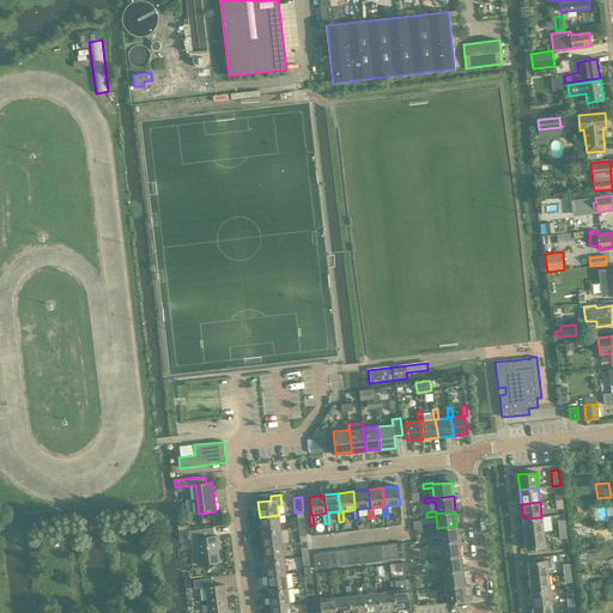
[(262,532),(280,529),(279,515),(260,517),(262,532)]
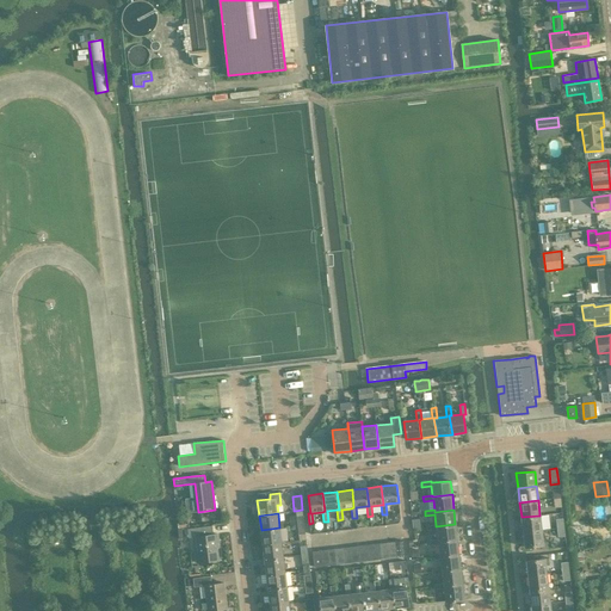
[(522,517),(523,532),(542,530),(539,516),(522,517)]
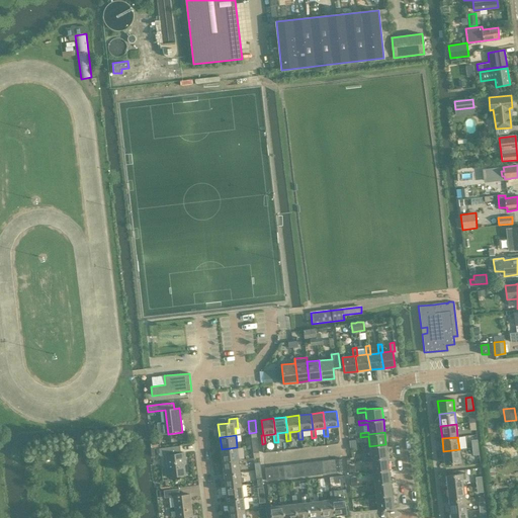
[(371,457),(371,459),(387,457),(385,444),(369,446),(369,445),(361,446),(362,449),(370,448),(371,457)]
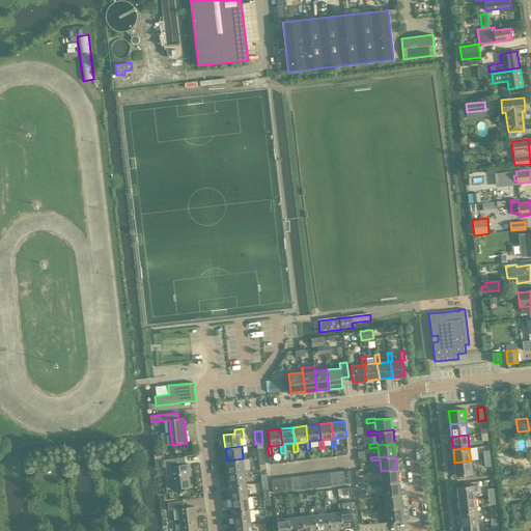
[(171,480),(170,480),(171,488),(190,486),(188,473),(191,473),(190,464),(186,465),(185,457),(164,459),(164,468),(170,468),(171,480)]
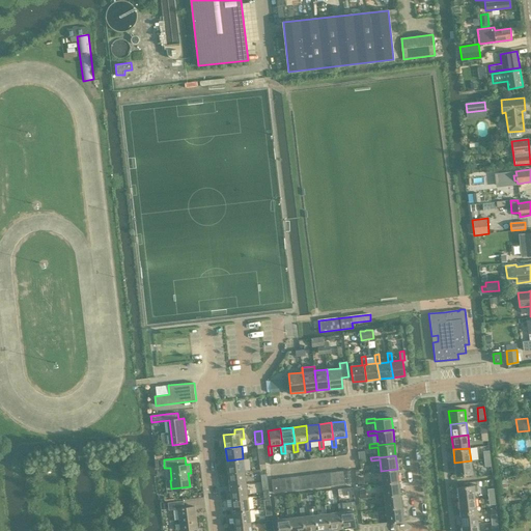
[(227,460),(228,473),(245,471),(243,458),(227,460)]
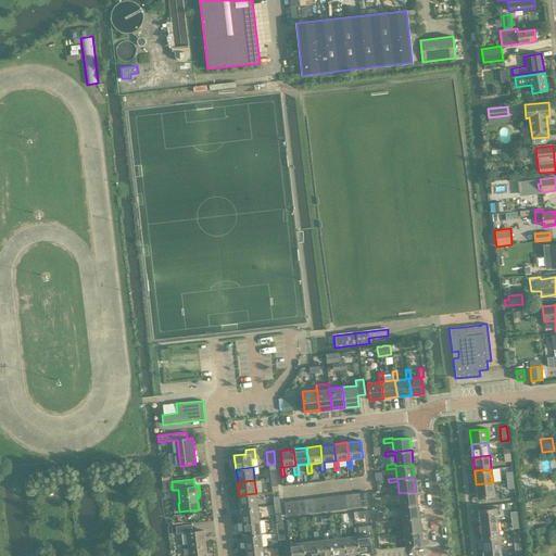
[(478,498),(489,496),(490,501),(498,500),(497,490),(494,490),(493,482),(476,484),(478,498)]
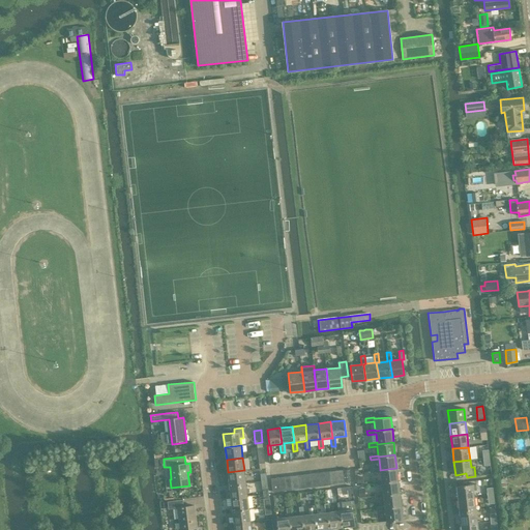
[(260,474),(261,481),(267,480),(266,468),(260,468),(259,469),(259,474),(260,474)]
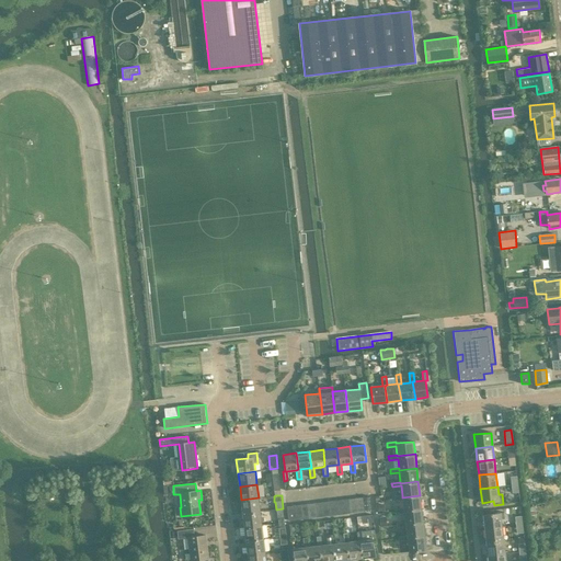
[(402,500),(403,508),(403,511),(421,508),(420,495),(402,497),(402,495),(393,496),(393,501),(402,500)]
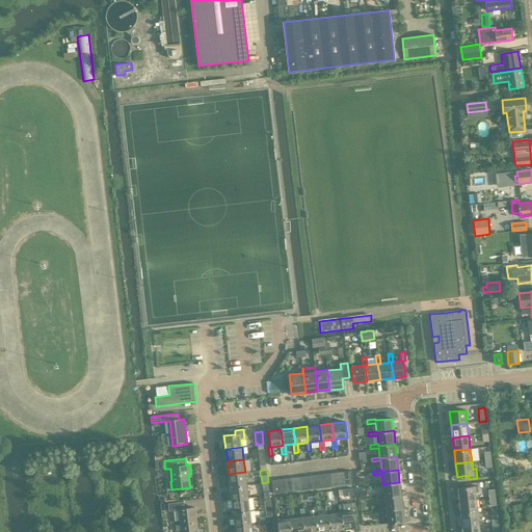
[(229,474),(231,487),(246,485),(245,472),(229,474)]
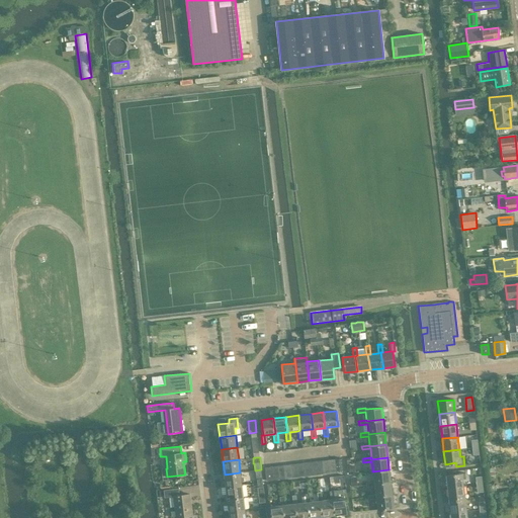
[(373,475),(374,483),(374,484),(391,483),(389,469),(372,471),(372,469),(364,470),(365,476),(373,475)]
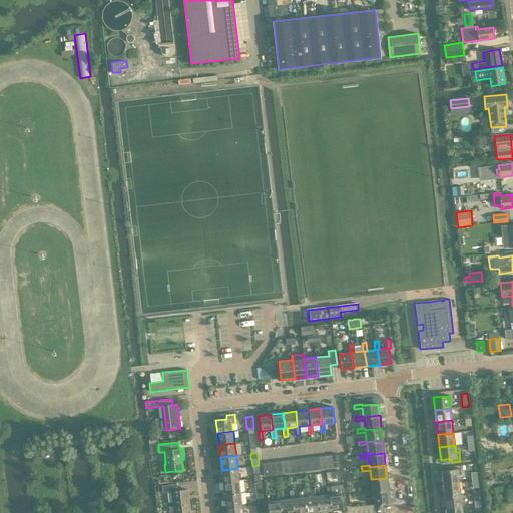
[(222,470),(223,482),(228,481),(239,480),(237,468),(222,470)]
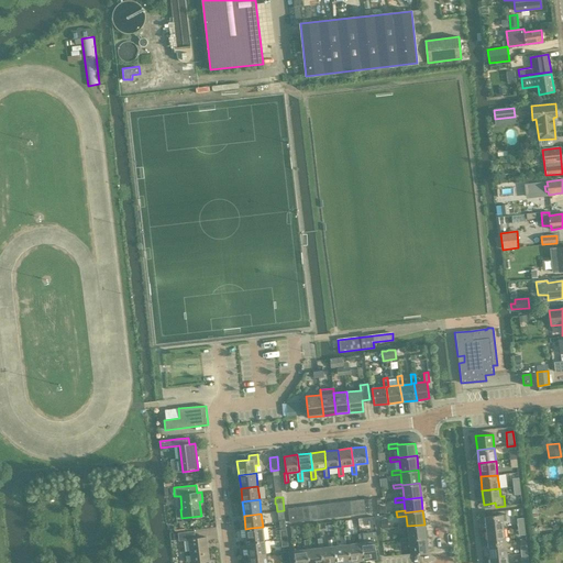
[(485,517),(487,531),(504,529),(503,521),(507,520),(506,514),(485,517)]
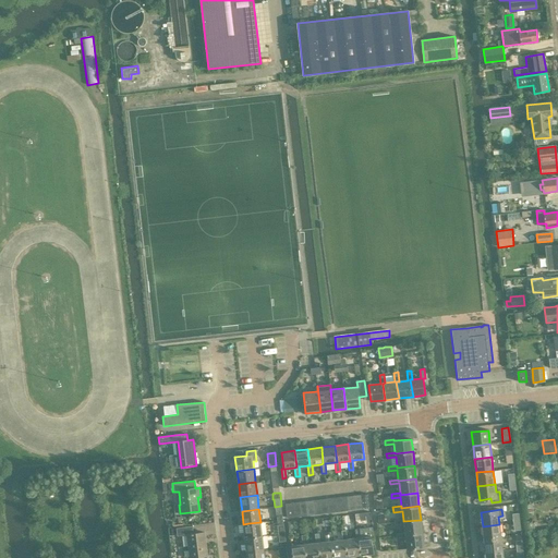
[(403,524),(404,533),(404,535),(422,533),(421,520),(403,521),(403,520),(395,521),(395,525),(403,524)]
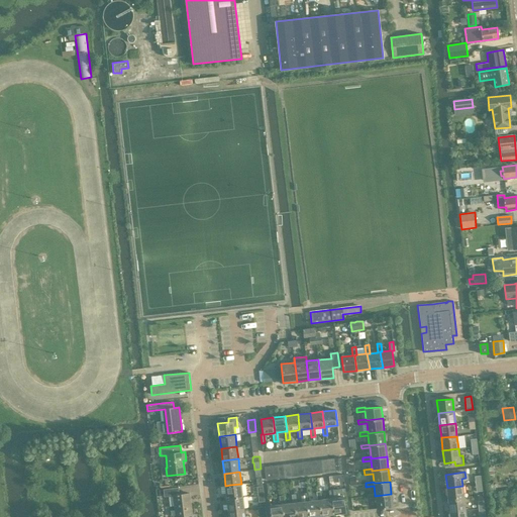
[(225,486),(227,498),(242,496),(241,484),(230,485),(225,486)]
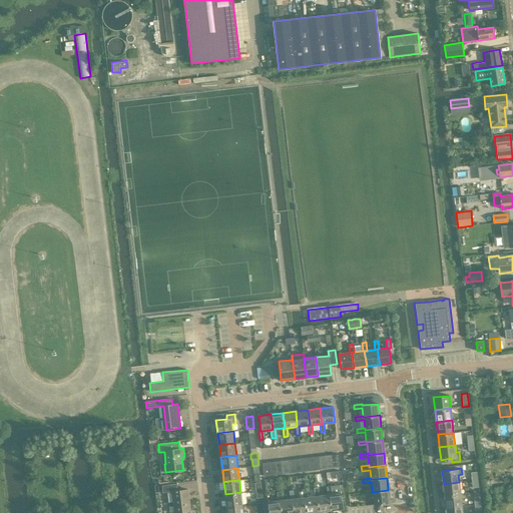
[(444,484),(445,496),(461,494),(459,482),(444,484)]
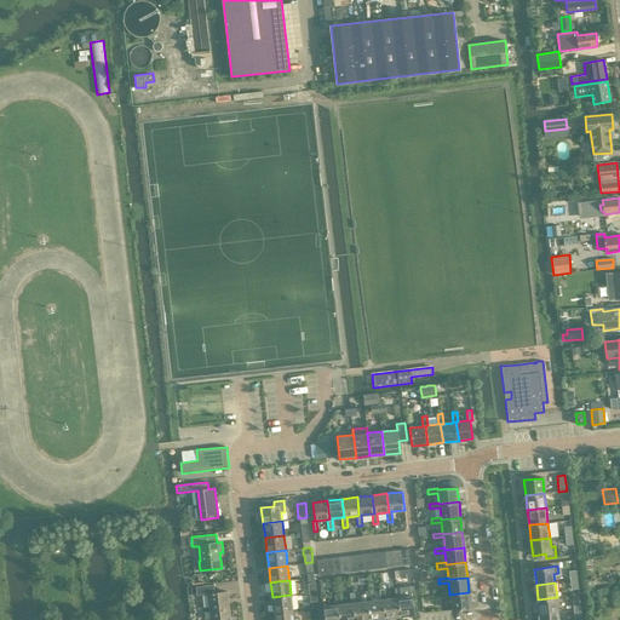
[(211,619),(213,619),(230,618),(227,591),(214,593),(213,584),(195,586),(196,596),(207,595),(211,619)]
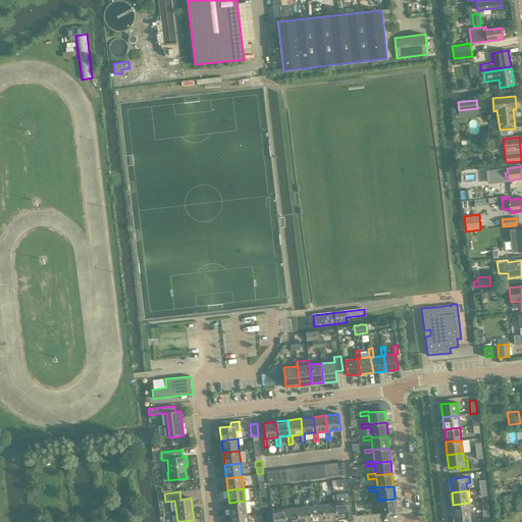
[(335,503),(337,519),(350,517),(348,501),(350,501),(349,492),(345,493),(346,501),(337,502),(335,503)]
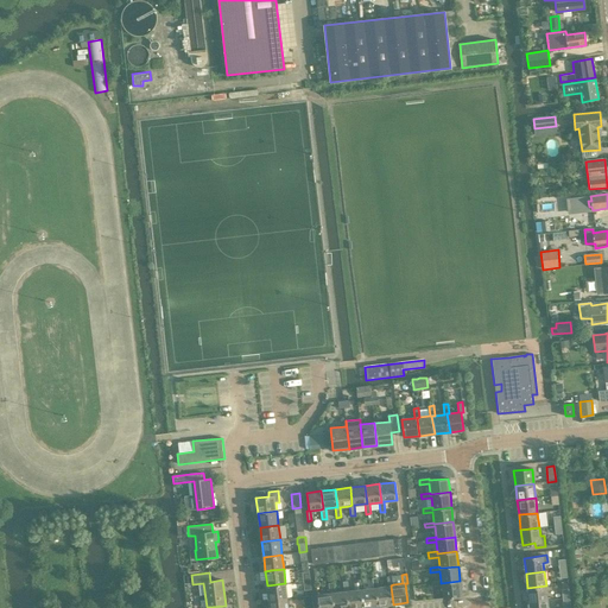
[(375,587),(378,606),(393,605),(391,586),(393,584),(392,576),(387,576),(388,586),(378,587),(375,587)]
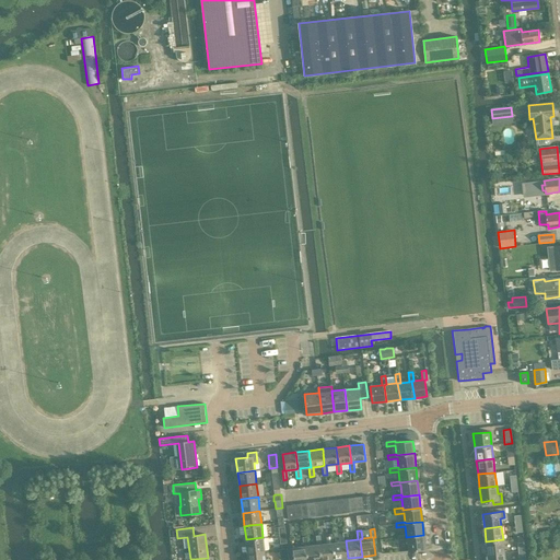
[(333,543),(335,559),(348,558),(346,540),(348,540),(347,532),(343,533),(345,541),(335,543),(333,543)]
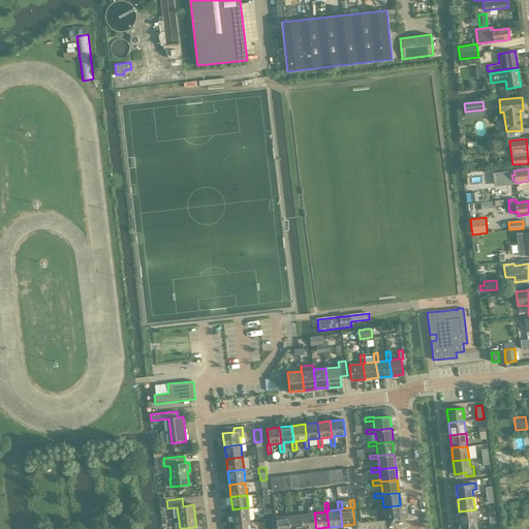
[(302,514),(303,528),(313,528),(316,528),(314,512),(316,512),(315,504),(311,504),(312,512),(304,514),(302,514)]
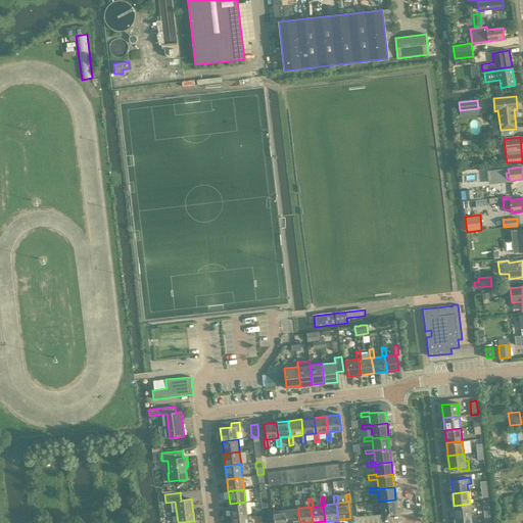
[(286,510),(287,522),(299,522),(298,508),(300,508),(299,500),(295,501),(296,509),(288,510),(286,510)]
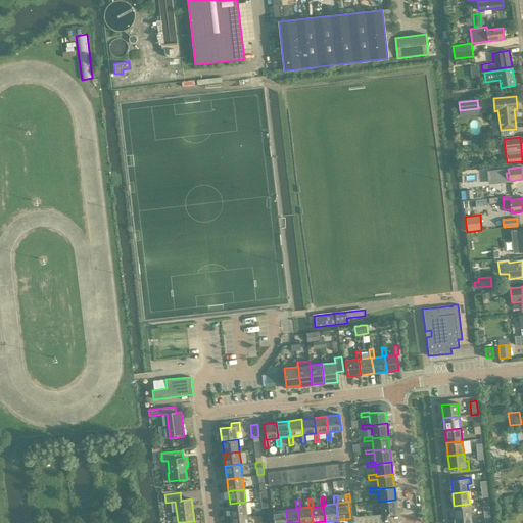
[(397,512),(395,500),(379,502),(379,500),(371,501),(372,505),(380,504),(381,514),(397,512)]
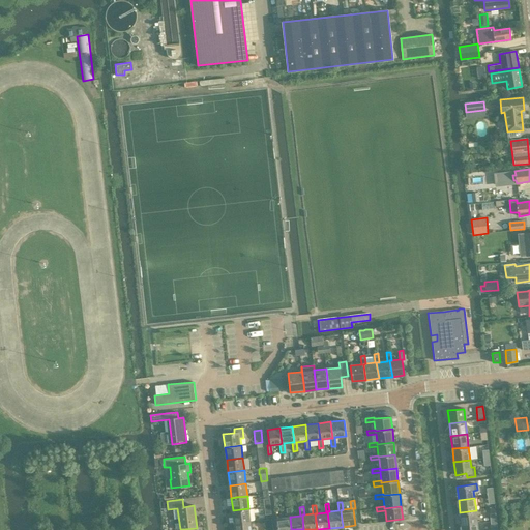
[(233,510),(234,523),(251,521),(248,508),(233,510)]
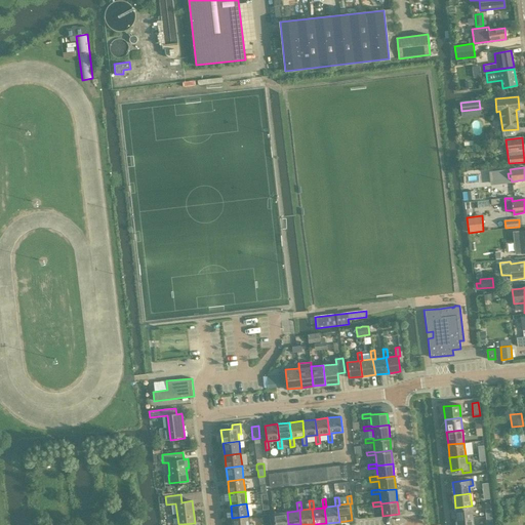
[(274,514),(275,524),(288,524),(287,512),(289,512),(288,503),(284,503),(285,512),(274,514)]
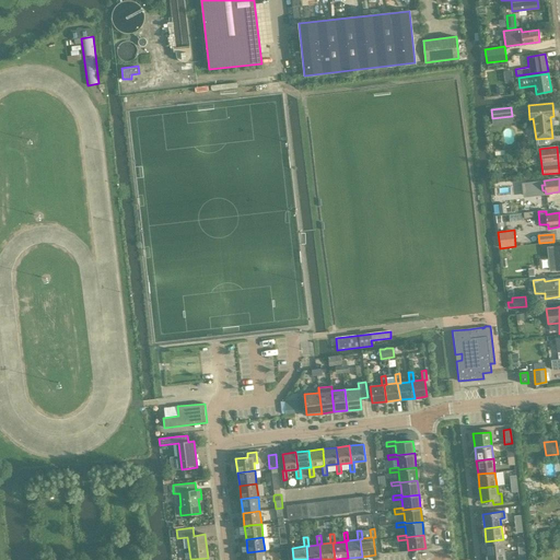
[(486,541),(487,555),(504,552),(503,539),(486,541)]
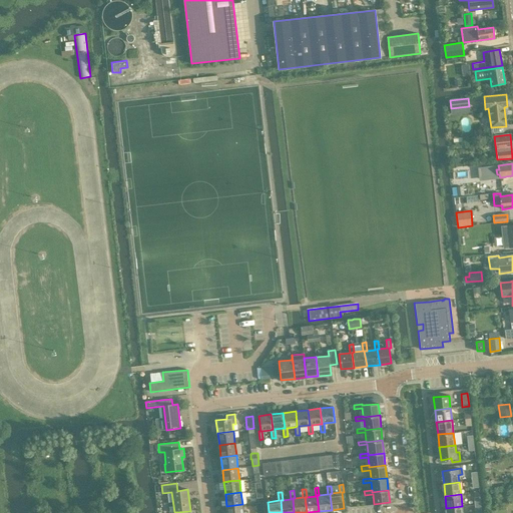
[(245,512),(243,512),(242,504),(226,506),(227,512),(245,512)]
